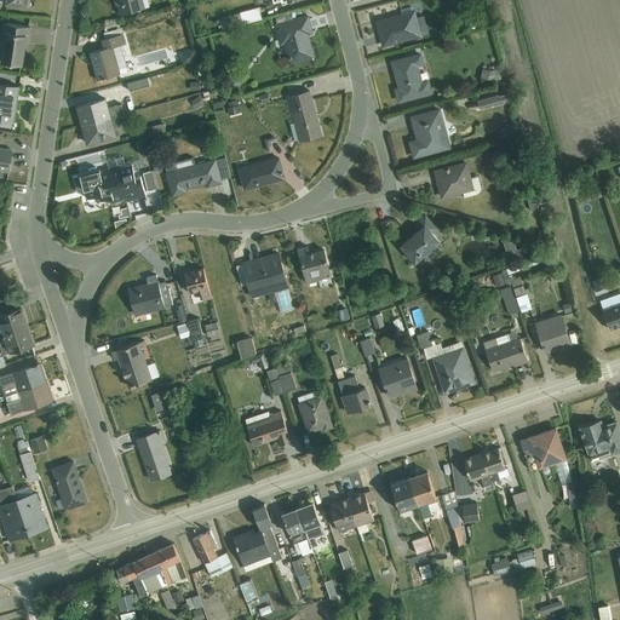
[(115,0),(120,16),(150,7),(147,0),(115,0)]
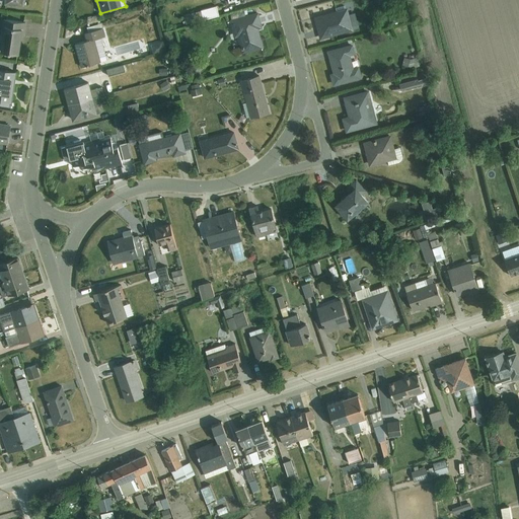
[(190,16),(183,18),(186,24),(193,22),(193,23),(204,20),(204,21),(219,17),(217,7),(190,14),(190,16)]
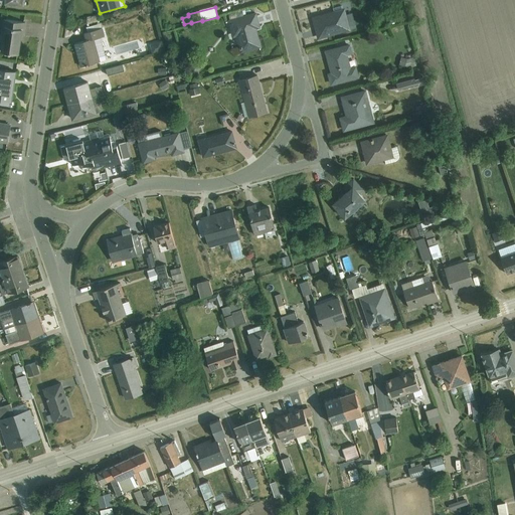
[(335,14),(314,19),(319,37),(350,29),(349,26),(355,25),(352,14),(346,15),(345,9),(342,9),(342,7),(333,9),(335,14)]
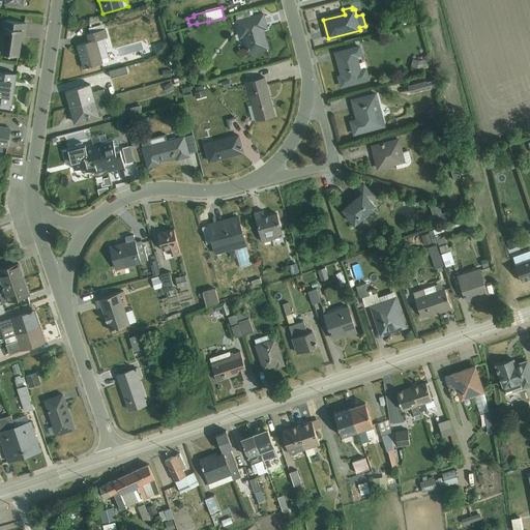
[(237,22),(252,19),(249,11),(235,16),(237,22)]
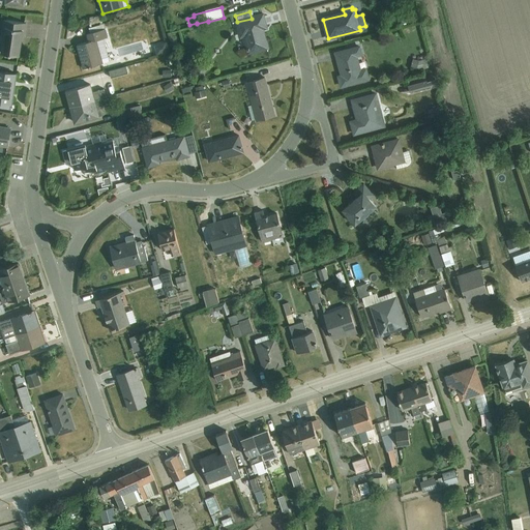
[(405,15),(396,17),(398,25),(407,23),(405,15)]
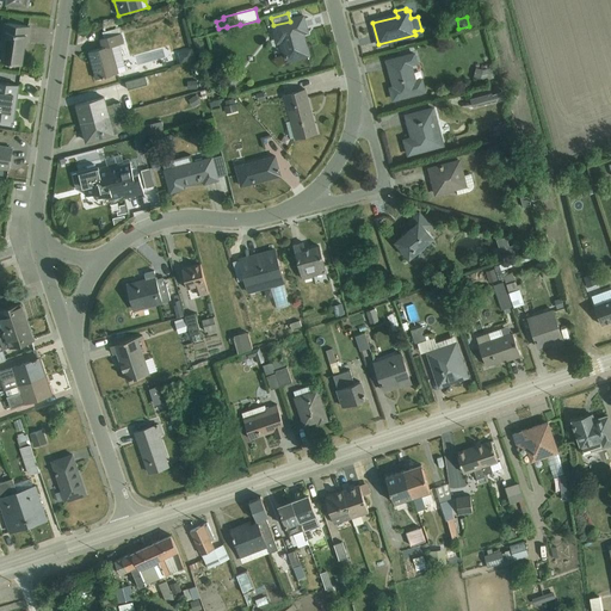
[(290,22),(273,25),(271,26),(276,45),(279,44),(284,62),(308,56),(303,38),(302,39),(301,35),(307,32),(303,18),(290,22)]
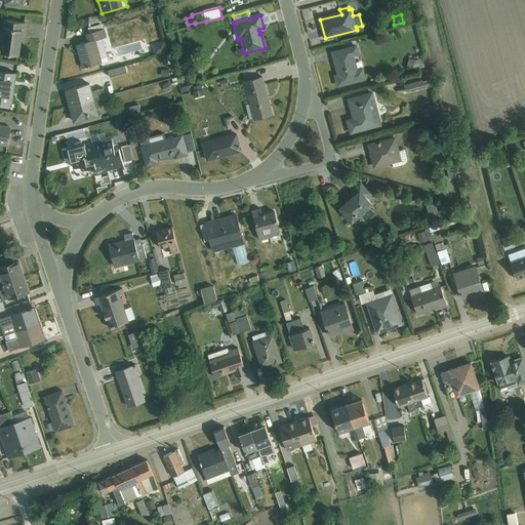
[(3,21),(1,36),(3,36),(1,53),(18,55),(22,37),(24,37),(26,24),(3,21)]
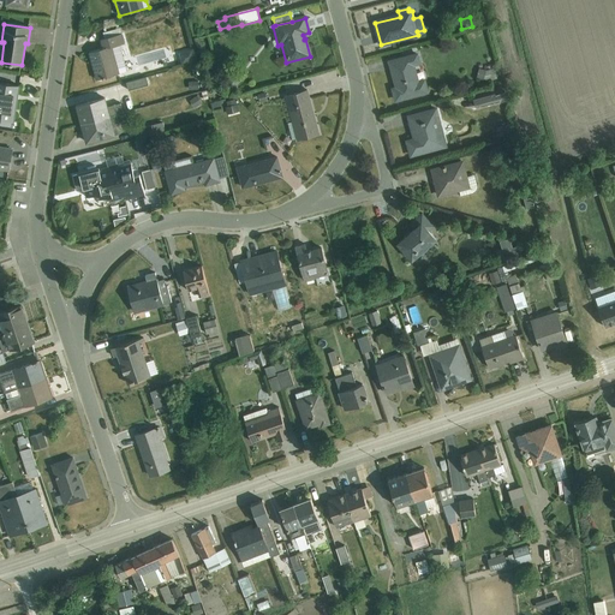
[(105,39),(121,34),(120,29),(102,34),(105,39)]
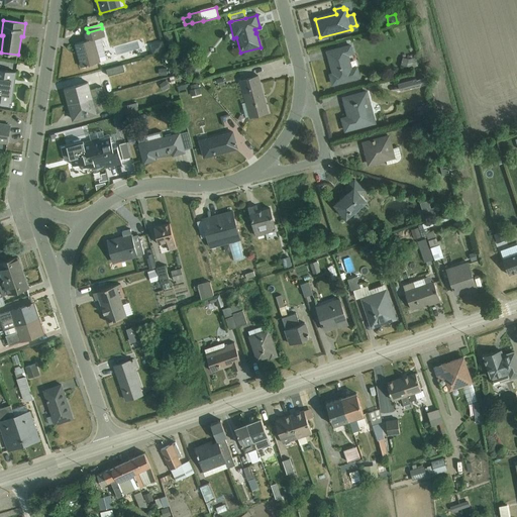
[(102,28),(88,32),(84,33),(87,41),(75,44),(81,68),(107,61),(101,38),(105,36),(102,28)]
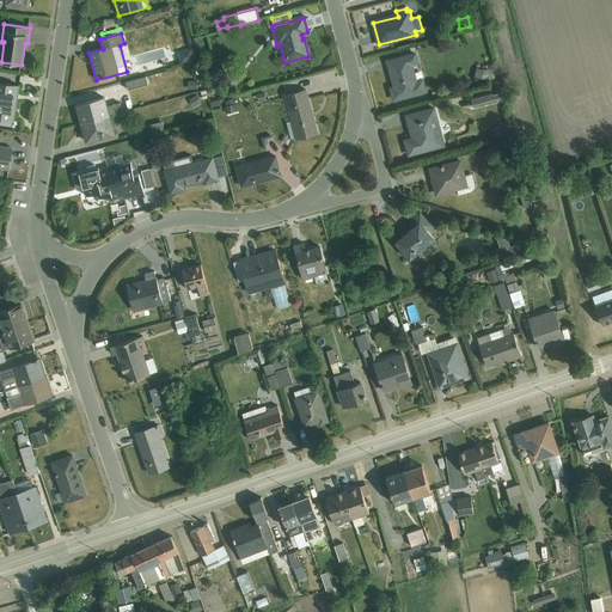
[(190,50),(178,54),(181,63),(194,60),(190,50)]
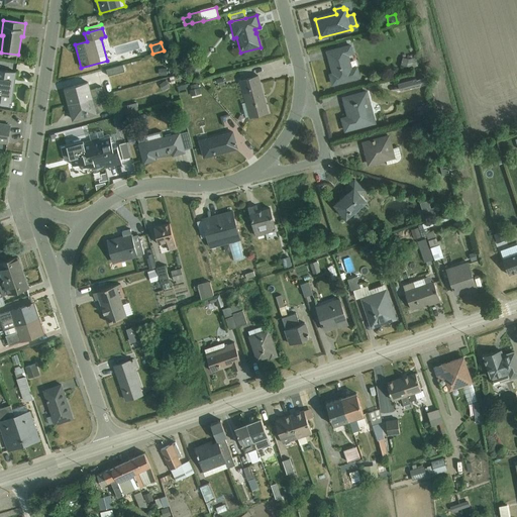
[(141,44),(137,55),(144,58),(148,47),(141,44)]
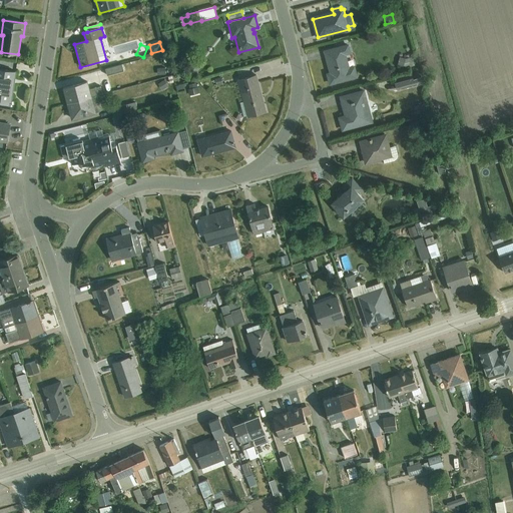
[(350,45),(325,52),(331,74),(328,75),(331,84),(358,77),(355,66),(350,67),(347,56),(352,54),(350,45)]
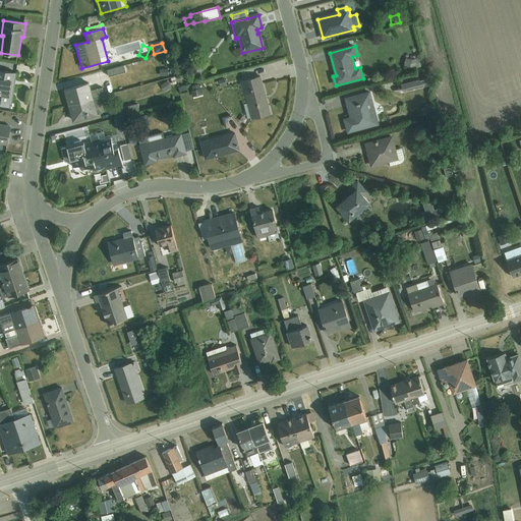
[(406,59),(404,66),(410,68),(420,65),(418,58),(412,60),(406,59)]
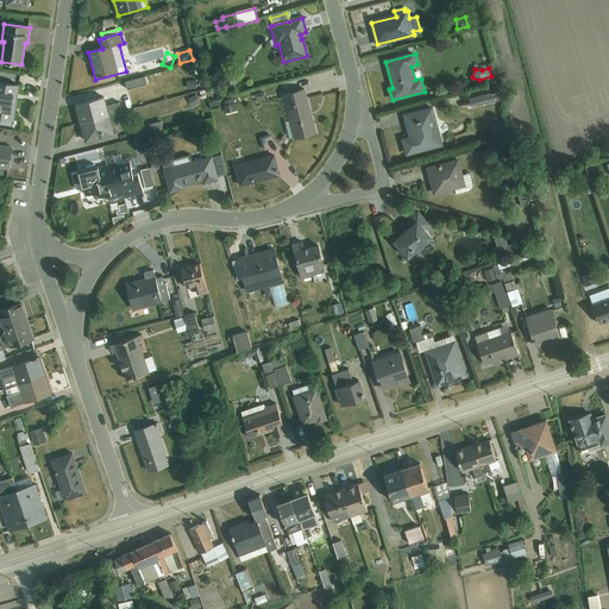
[(234,71),(218,88),(225,95),(242,79),(234,71)]
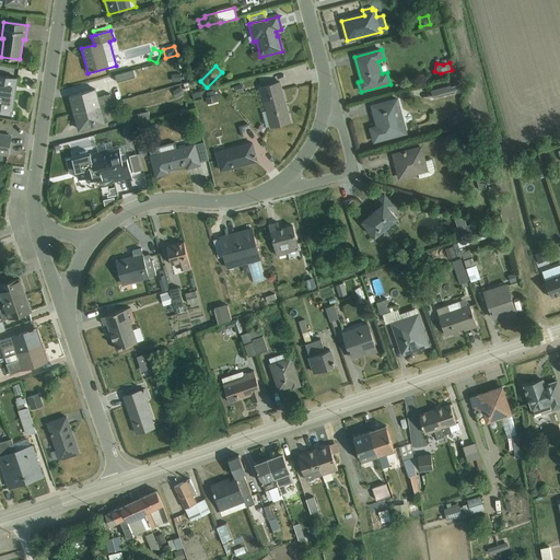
[(133,70),(115,76),(117,82),(136,78),(133,70)]
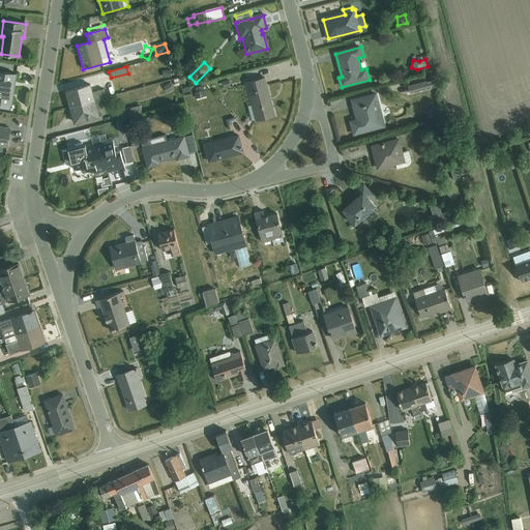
[(0,71),(0,102),(11,106),(16,75),(0,71)]
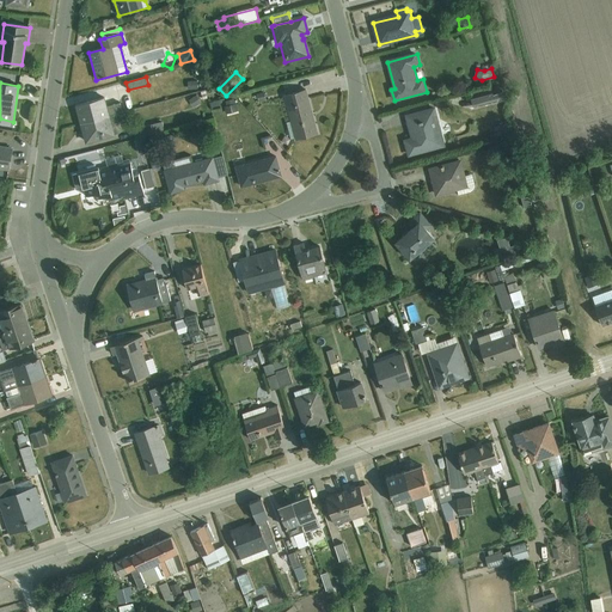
[(490,86),(470,92),(475,109),(507,99),(505,92),(493,95),(490,86)]
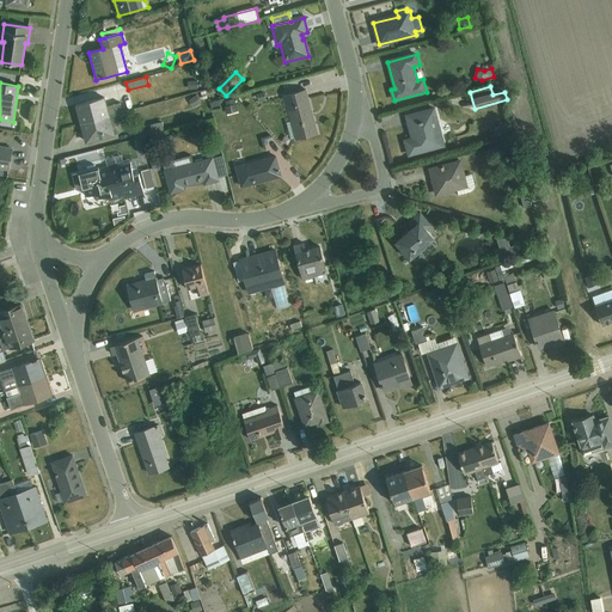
[(305,91),(283,96),(291,122),(287,123),(291,140),(295,139),(295,140),(317,134),(305,91)]
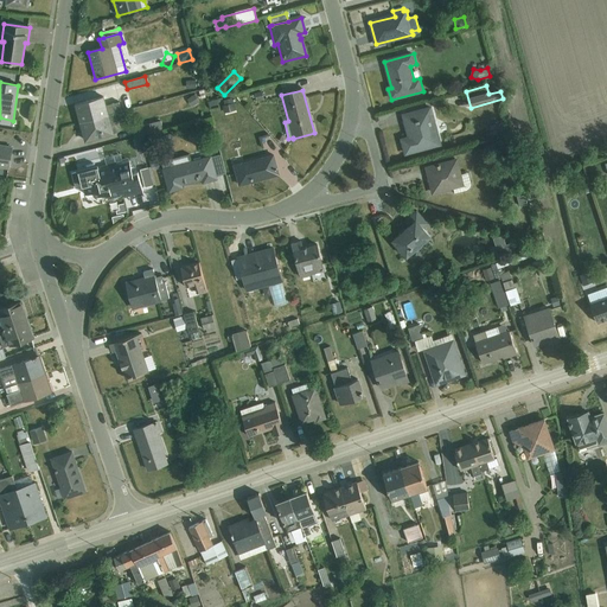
[(262,91),(254,93),(256,102),(264,101),(262,91)]
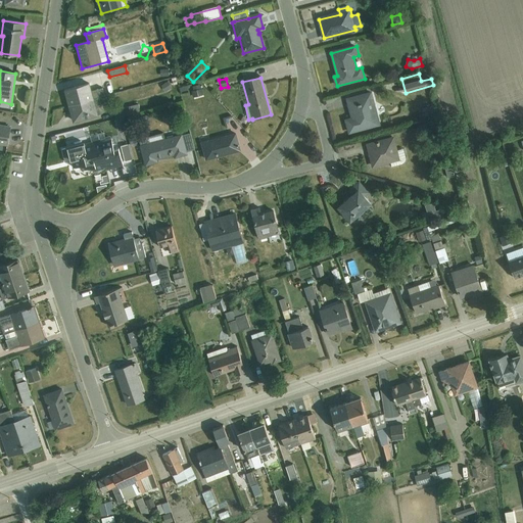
[(168,82),(161,86),(165,92),(172,88),(168,82)]
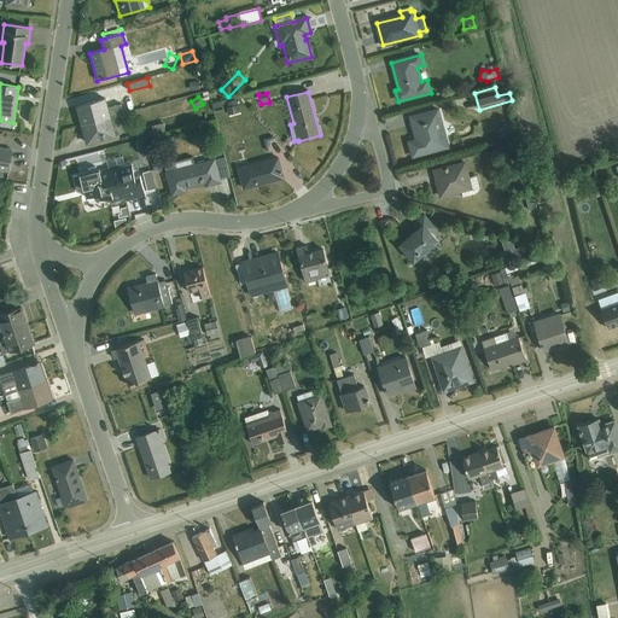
[(82,126),(117,116),(123,114),(121,104),(109,108),(106,99),(77,106),(82,126)]
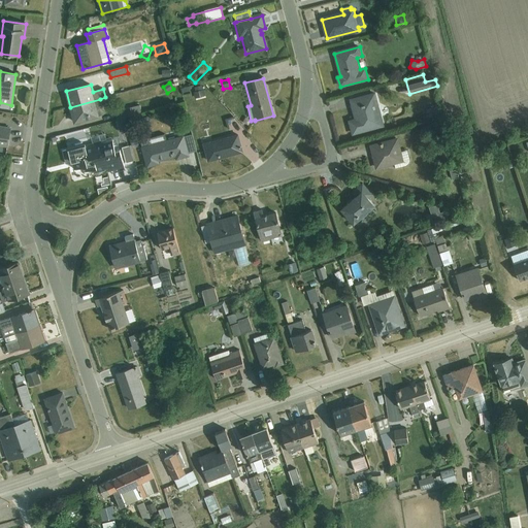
[(195,92),(194,93),(195,99),(205,96),(204,90),(202,91),(201,86),(194,88),(195,92)]
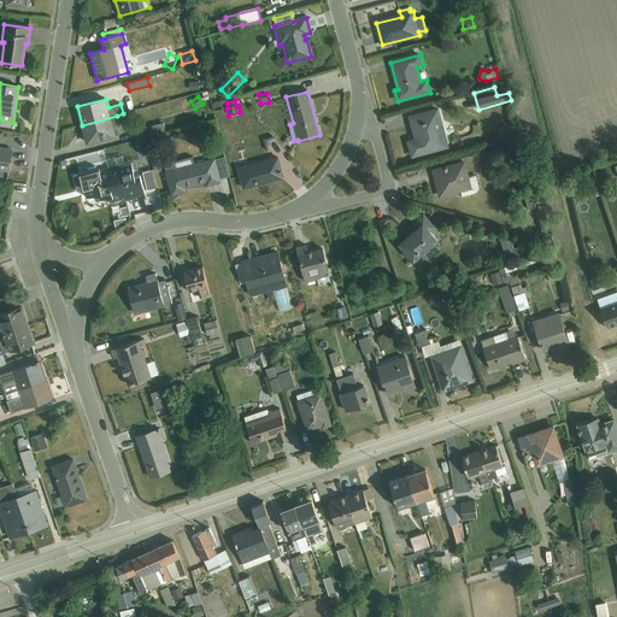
[(416,140),(409,142),(412,157),(448,147),(439,110),(410,117),(416,140)]
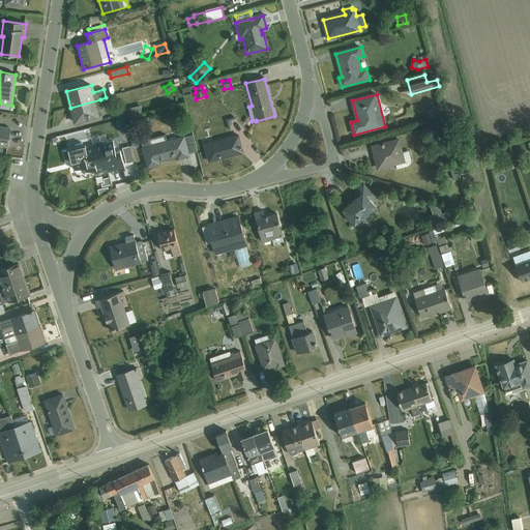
[(100,99),(70,108),(75,123),(105,115),(100,99)]
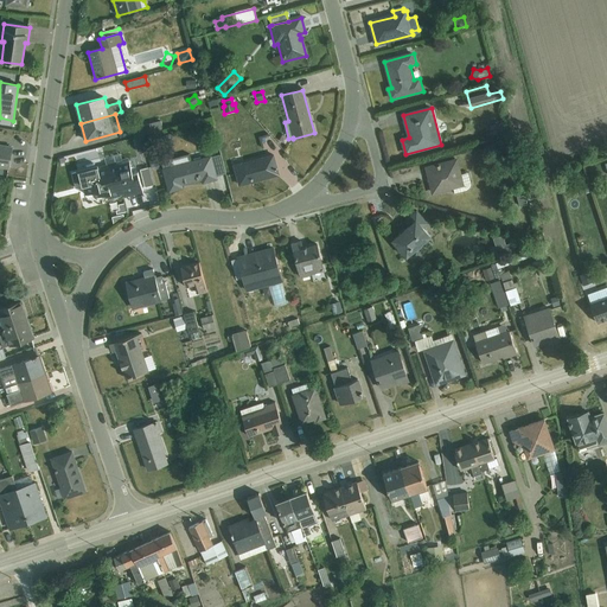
[(142,135),(147,134),(163,131),(160,121),(132,128),(134,138),(142,135)]
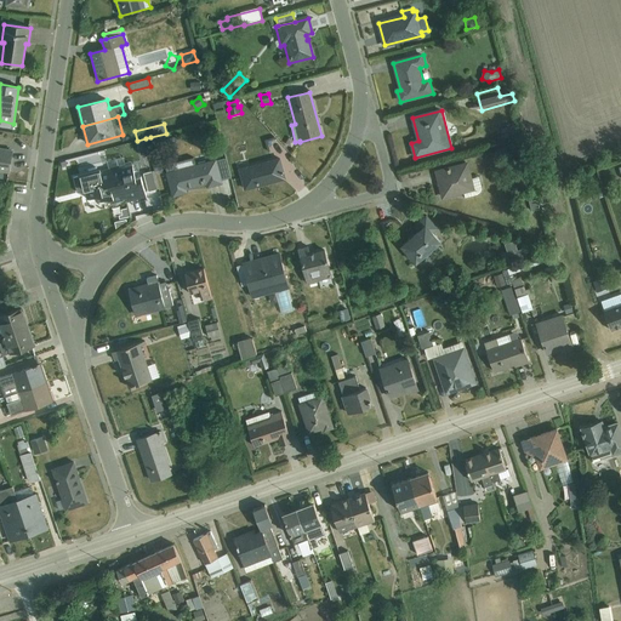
[(513,126),(501,130),(503,136),(514,134),(513,126)]
